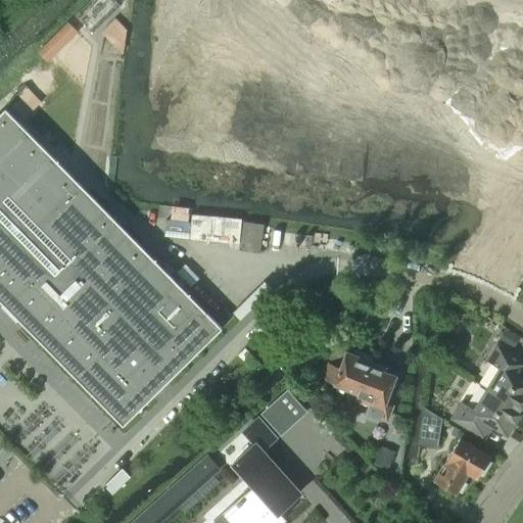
[(195,33),(195,37),(250,44),(253,16),(204,10),(201,34),(195,33)]
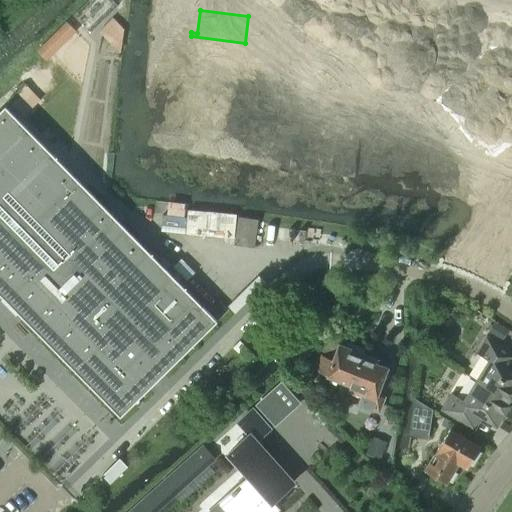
[(75,31),(67,22),(37,51),(46,60),(75,31)]
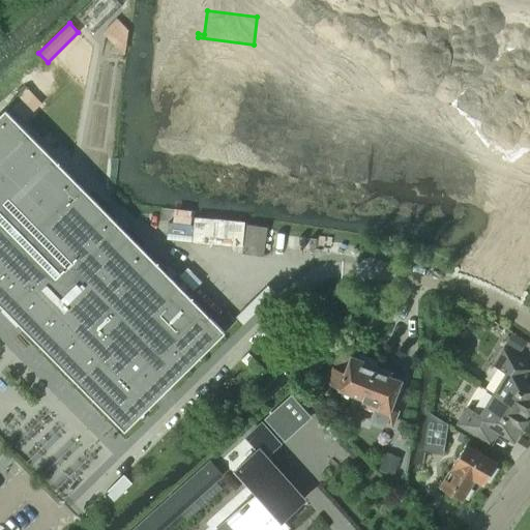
[(198,37),(197,41),(203,42),(200,66),(249,72),(254,45),(198,37)]
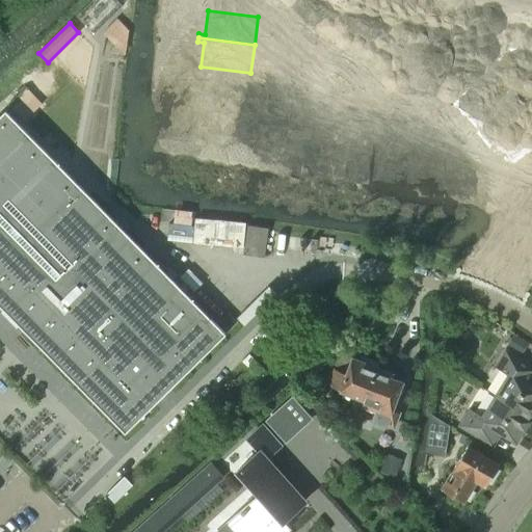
[(288,74),(282,124),(310,127),(316,77),(288,74)]
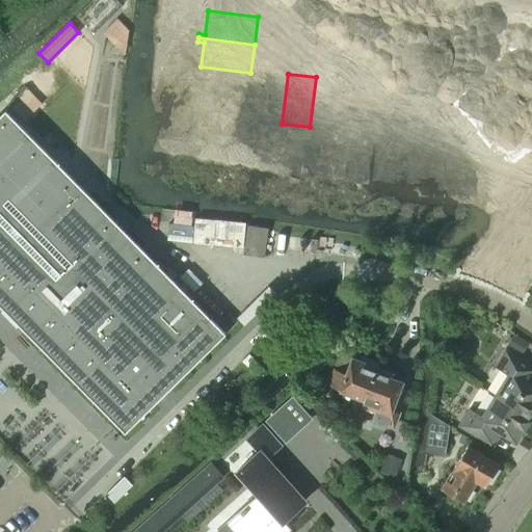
[(316,77),(310,127),(338,130),(343,80),(316,77)]
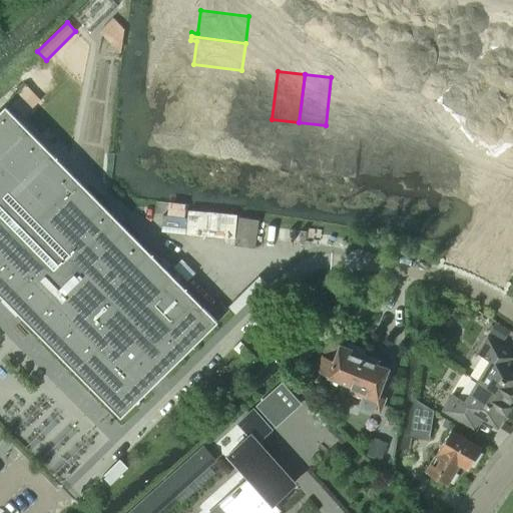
[(331,77),(326,125),(352,128),(358,81),(331,77)]
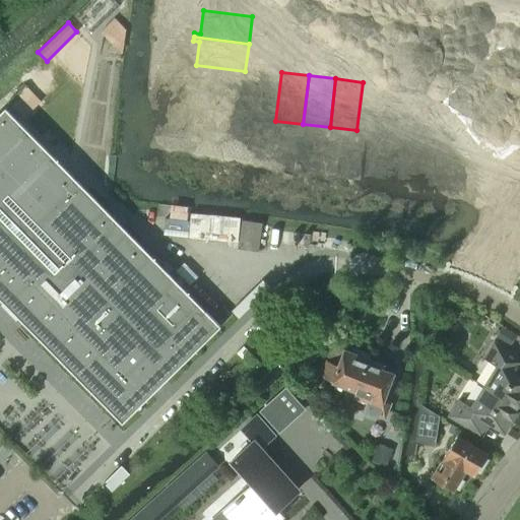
[(363,82),(356,130),(383,134),(389,85),(363,82)]
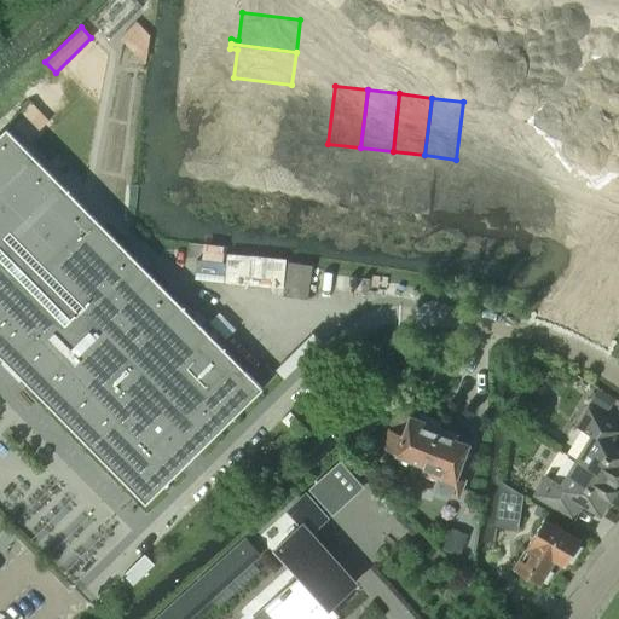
[(463,102),(456,160),(487,163),(495,105),(463,102)]
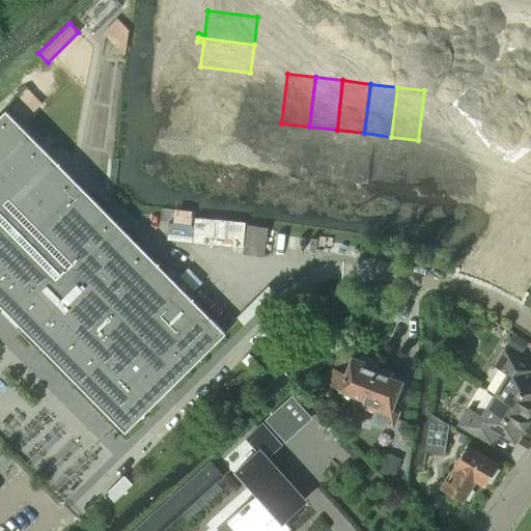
[(424,90),(418,140),(445,143),(451,93),(424,90)]
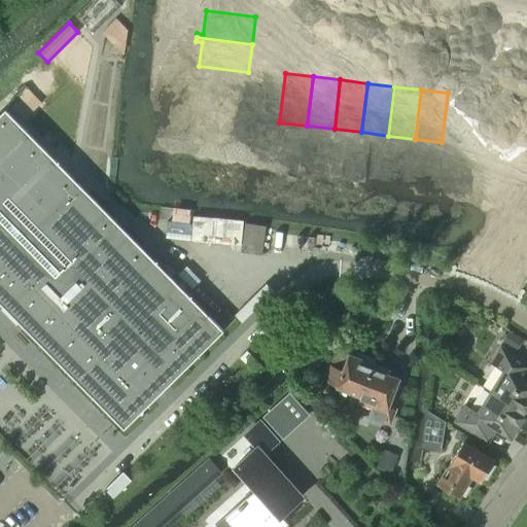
[(448,93),(442,142),(469,145),(475,96),(448,93)]
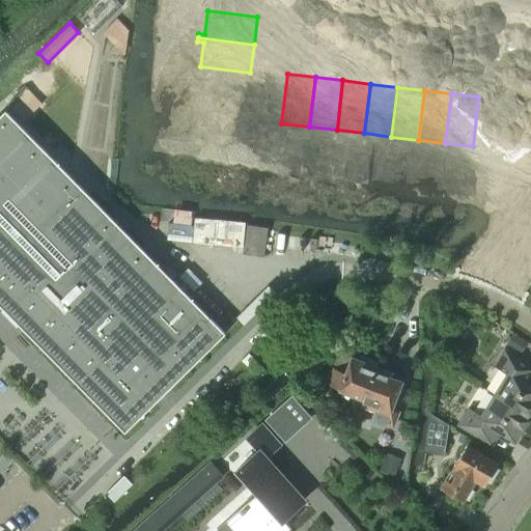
[(478,96),(473,146),(501,150),(507,101),(478,96)]
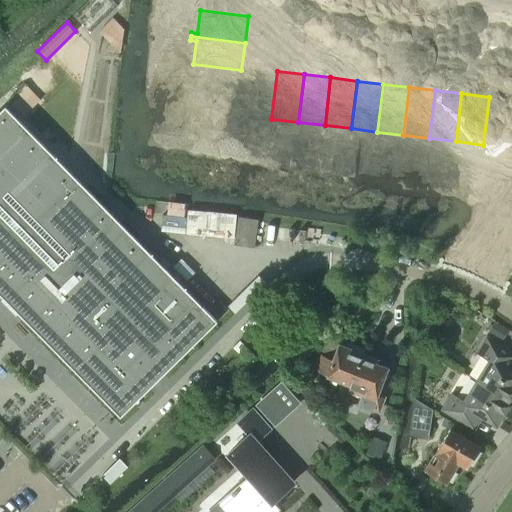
[(5,106),(0,110),(0,294),(120,416),(217,321),(5,106)]
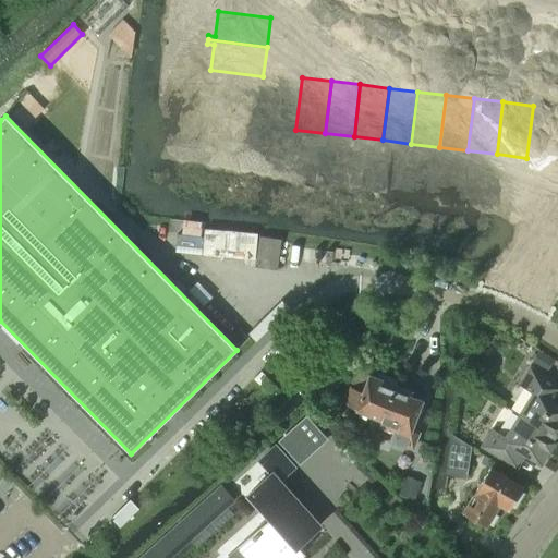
[(232,336),(241,346),(249,338),(240,328),(232,336)]
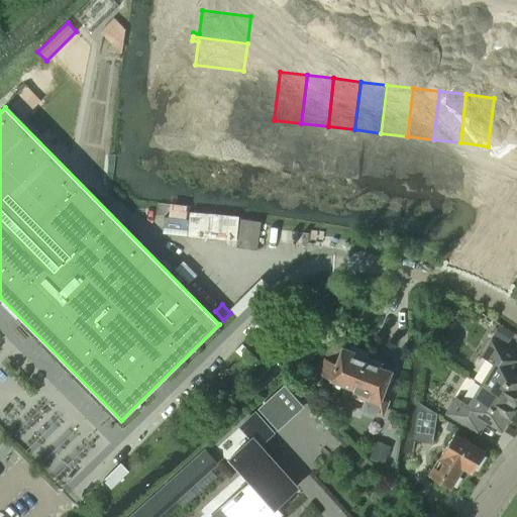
[(516,356),(490,340),(481,354),(494,363),(481,385),(515,406),(516,402),(516,373),(516,374),(516,372),(516,356)]
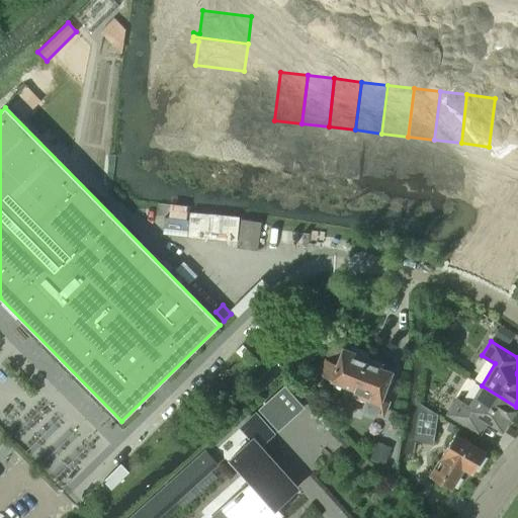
[(342,383),(354,389),(355,389),(368,354),(353,348),(351,352),(343,349),(337,364),(326,360),(319,374),(335,381),(333,387),(339,390),(342,383)]
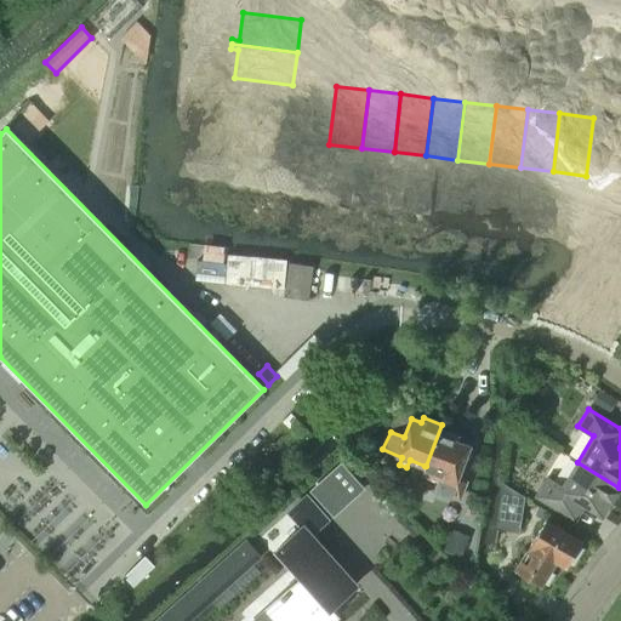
[(426,466),(425,466),(422,472),(439,479),(434,491),(459,501),(466,484),(457,480),(469,448),(456,442),(457,438),(440,431),(442,425),(426,466)]
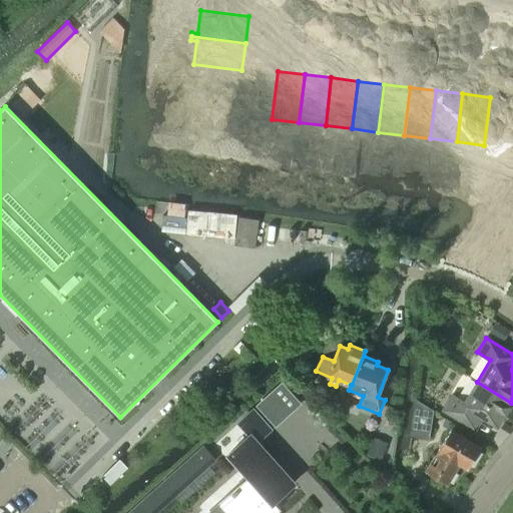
[(511,403),(477,382),(464,403),(451,396),(442,410),(469,427),(477,415),(497,427),(511,403)]
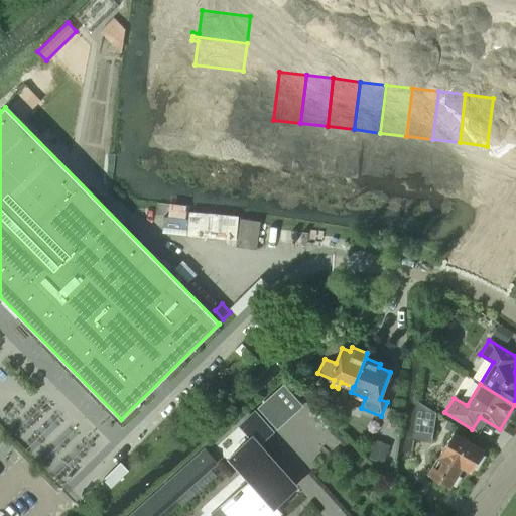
[(283,388),(260,409),(277,427),(300,407),(283,388)]
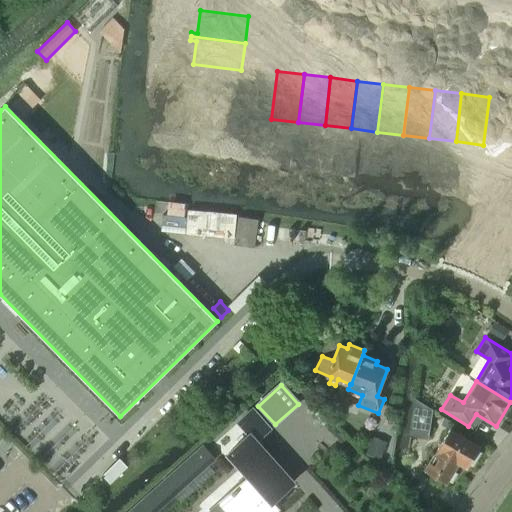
[(416,400),(410,437),(411,437),(428,439),(431,420),(432,410),(416,400)]
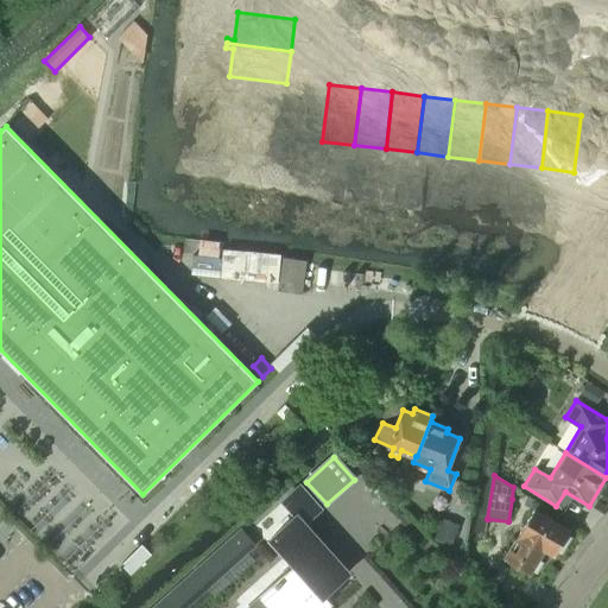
[(321,510),(299,487),(283,501),(296,517),(271,539),(278,546),(292,562),(284,570),(287,574),(282,581),(280,580),(276,584),(249,607),(322,607),(329,602),(322,594),(333,584),(334,587),(349,574),(305,524),(321,510)]
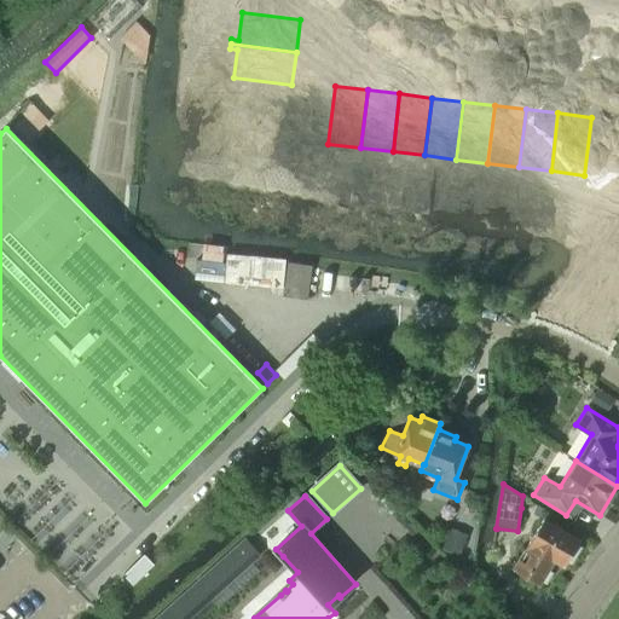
[(513,570),(539,585),(555,561),(563,566),(580,539),(544,518),(513,570)]
